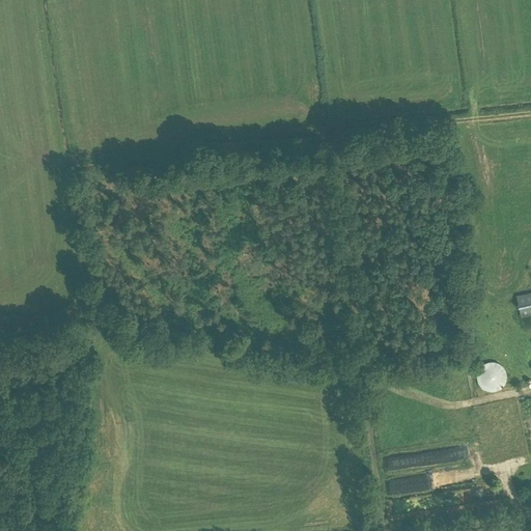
[(520,307),(530,304),(530,291),(516,296),(520,307)]
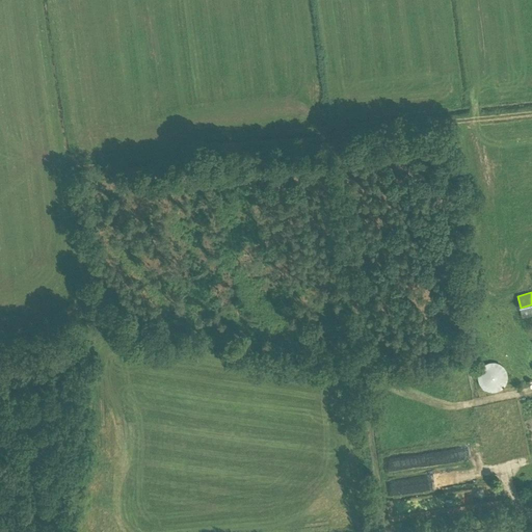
[(531,304),(521,308),(523,317),(531,314),(531,304)]
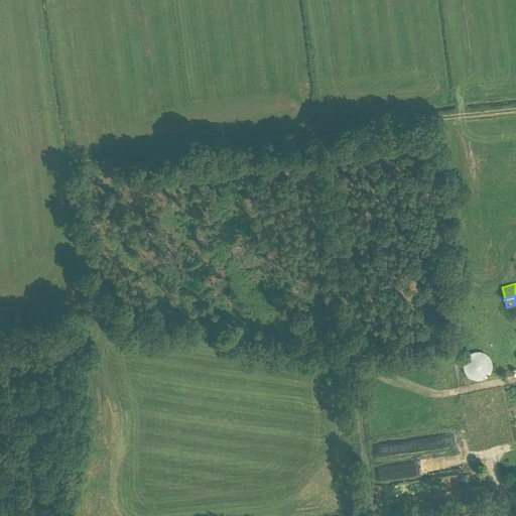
[(491,370),(491,367),(491,364),(491,362),(490,359),(488,357),(486,355),(484,354),(481,353),(479,352),(476,352),(473,353),(471,354),(468,355),(467,357),(465,359),(464,362),(463,364),(463,367),(463,370),(464,372),(466,375),(467,377),(469,378),(472,380),(474,380),(477,381),(480,380),(482,380),(485,378),(487,377),(489,375),(490,372),(491,370)]
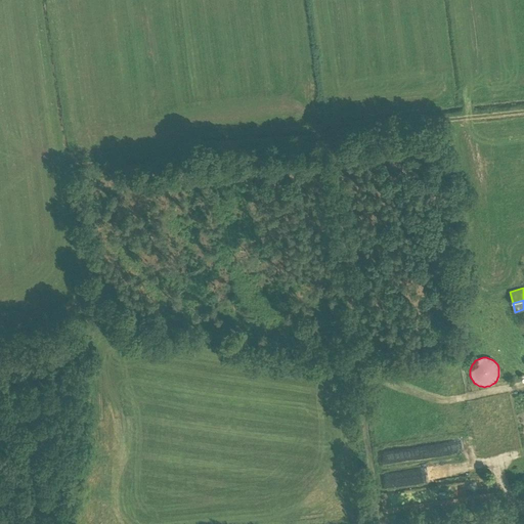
[(392,448),(396,460),(403,457),(399,445),(392,448)]
